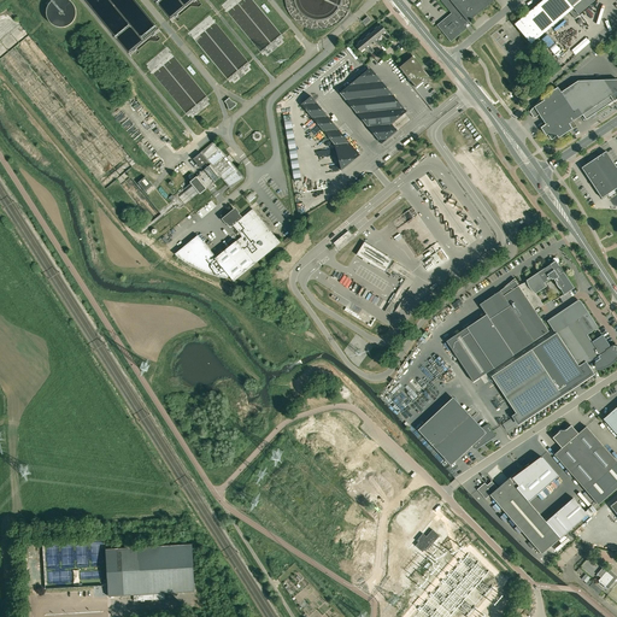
[(46,15),(47,19),(50,23),(53,25),(57,28),(60,28),(64,28),(69,27),(71,24),(75,21),(76,17),(76,12),(76,7),(74,4),(70,0),(52,0),(50,3),(48,5),(47,6),(46,11),(46,15)]
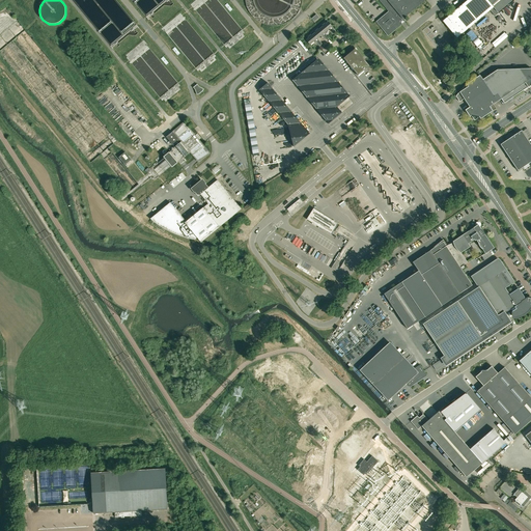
[(379,0),(389,12),(378,22),(388,35),(401,24),(398,21),(401,18),(402,19),(423,2),(421,0),(379,0)]
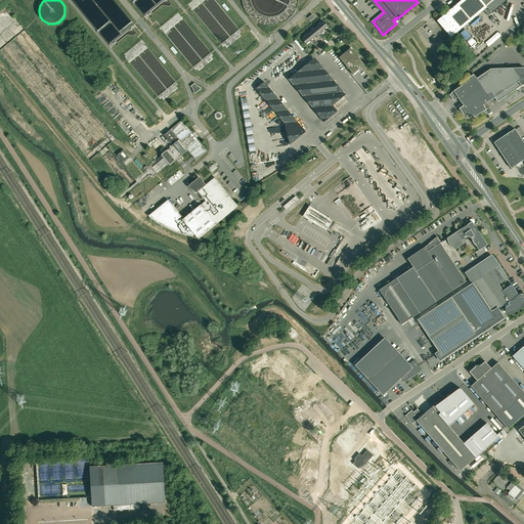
[(452,36),(483,10),(488,16),(491,13),(491,12),(506,0),(461,0),(437,20),(451,38),(452,37),(452,36)]
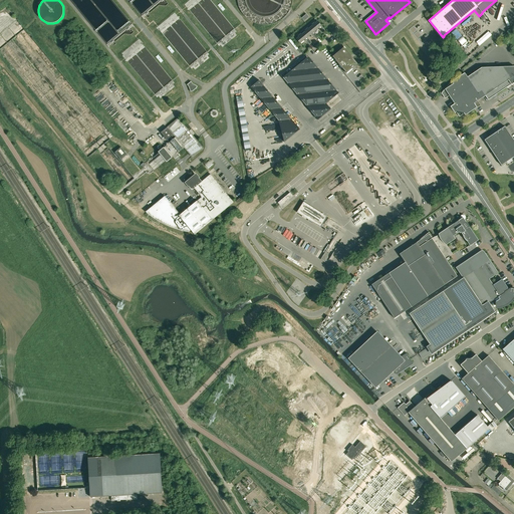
[(313,25),(310,27),(314,31),(318,27),(323,33),(325,31),(317,21),(315,23),(314,22),(312,24),(313,25)]
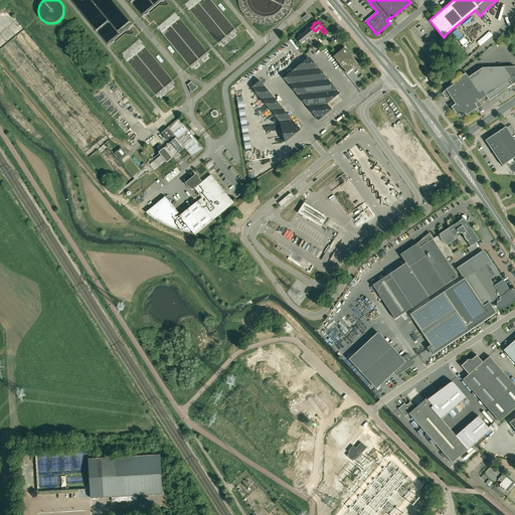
[(307,31),(305,33),(308,37),(312,33),(317,39),(319,37),(315,31),(311,27),(309,29),(308,28),(306,30),(307,31)]
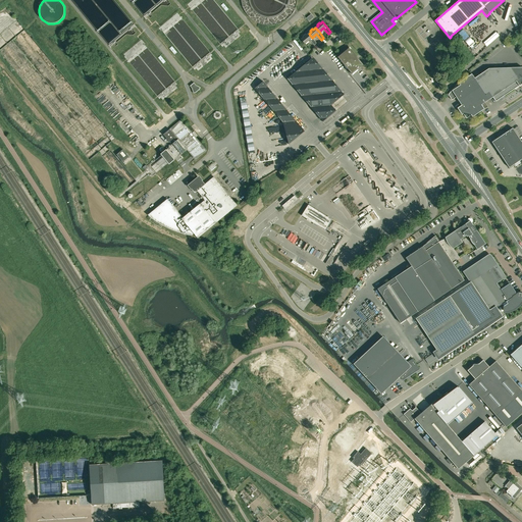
[(304,38),(302,40),(305,43),(309,40),(314,45),(316,43),(312,38),(309,34),(306,36),(306,35),(303,37),(304,38)]
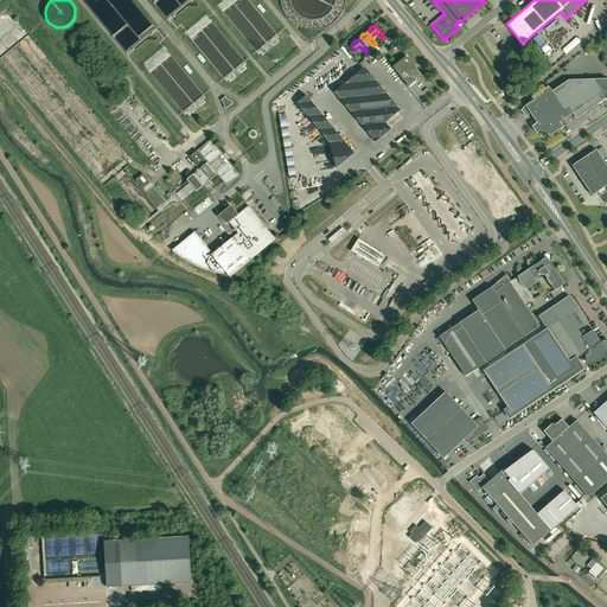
[(419,70),(415,66),(406,56),(393,66),(409,87),(422,75),(419,70)]
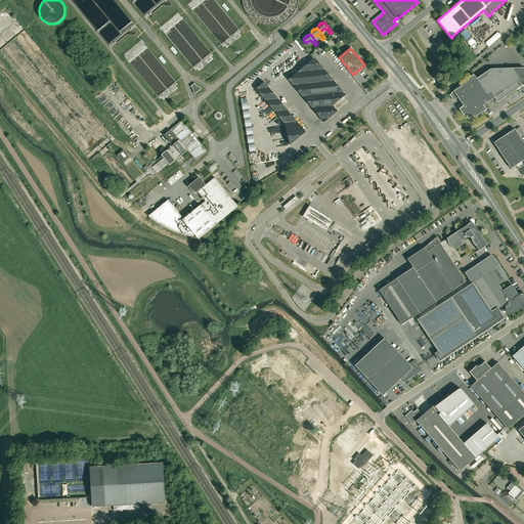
[(449,95),(453,100),(457,97),(463,105),(459,108),(464,115),(466,114),(467,116),(469,115),(471,117),(473,115),(474,118),(489,107),(486,102),(494,97),(497,101),(523,83),(523,67),(513,68),(490,69),(476,78),(473,74),(460,83),(449,95)]
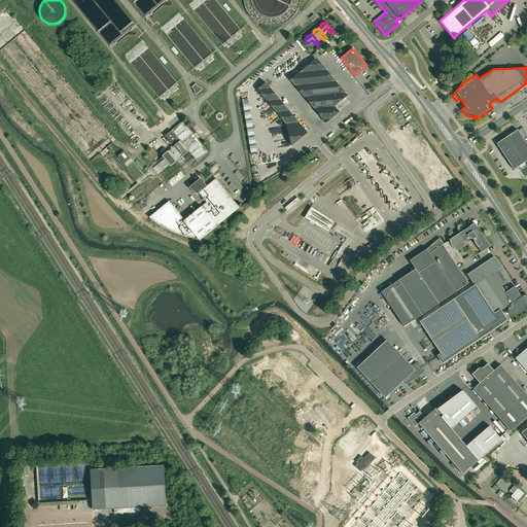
[(293,116),(266,82),(256,89),(285,124),(291,145),(307,133),(293,116)]
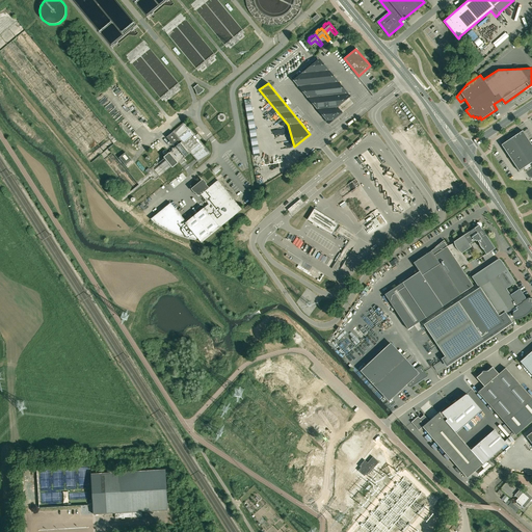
[(197,84),(193,87),(195,89),(197,95),(200,95),(202,97),(205,94),(203,91),(204,89),(200,86),(197,84)]
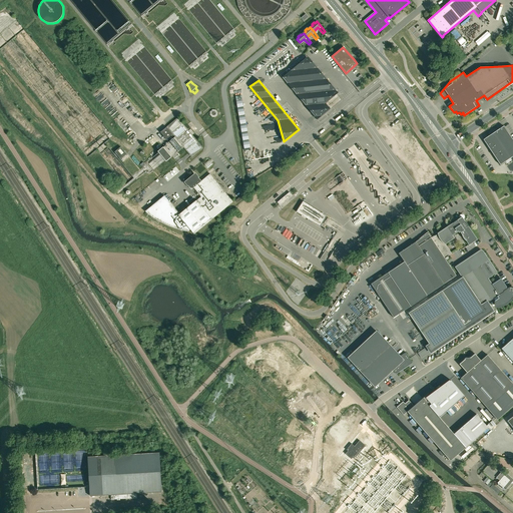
[(329,81),(303,102),(304,103),(304,102),(307,105),(306,106),(307,106),(310,109),(309,109),(310,110),(313,113),(312,113),(314,115),(314,114),(317,117),(316,118),(317,119),(330,108),(329,107),(326,104),(327,104),(326,103),(338,93),(338,92),(337,92),(335,89),(335,88),(334,89),(332,85),(331,85),(329,82),(329,81)]
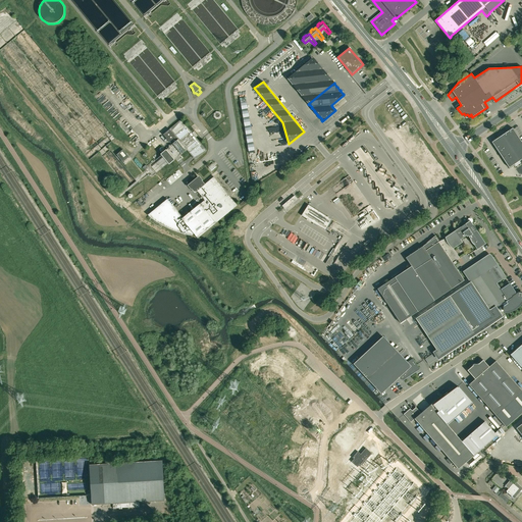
[(155,161),(161,169),(187,148),(195,158),(205,150),(180,120),(171,129),(179,140),(155,161)]
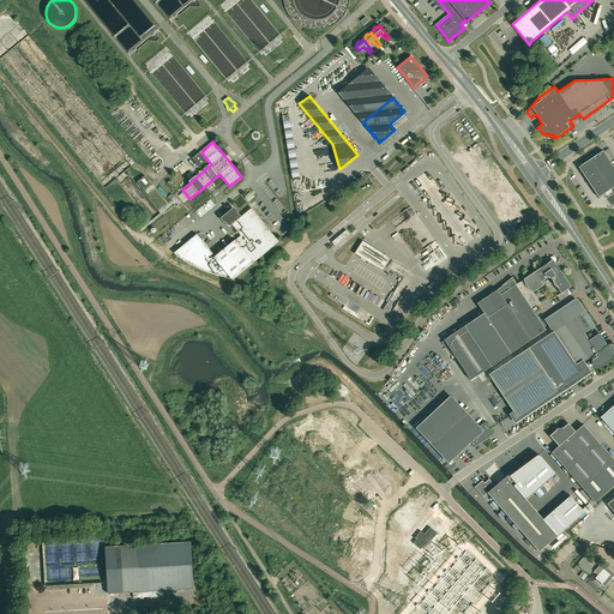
[(613,186),(613,167),(602,151),(578,167),(599,197),(613,186)]
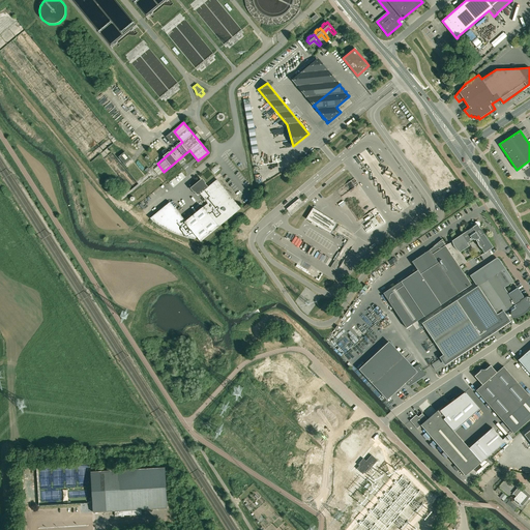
[(178,140),(172,133),(166,138),(172,145),(178,140)]
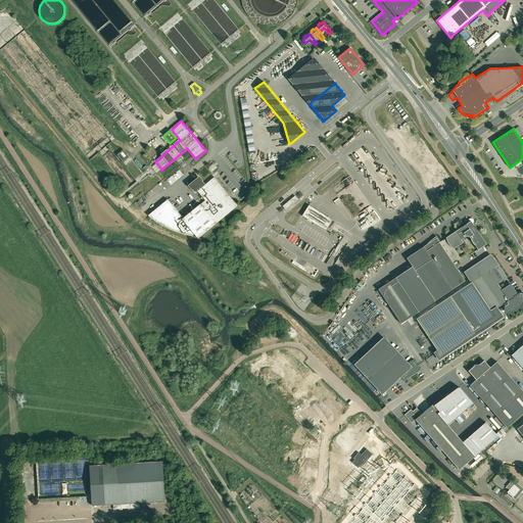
[(123,149),(116,155),(123,162),(130,157),(123,149)]
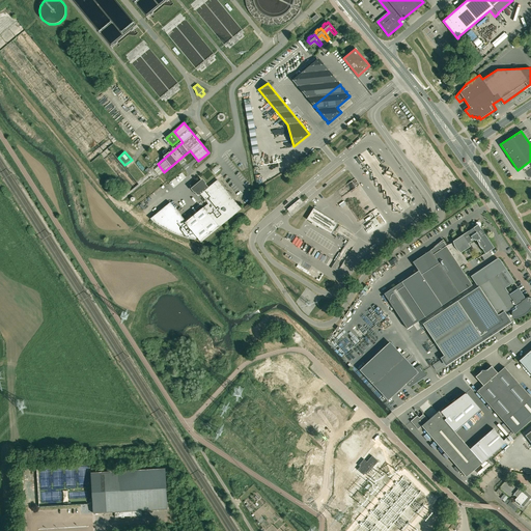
[(159,176),(164,172),(158,164),(148,171),(149,174),(141,179),(137,183),(139,184),(120,199),(122,201),(150,177),(156,179),(158,177),(159,178),(160,177),(159,176)]
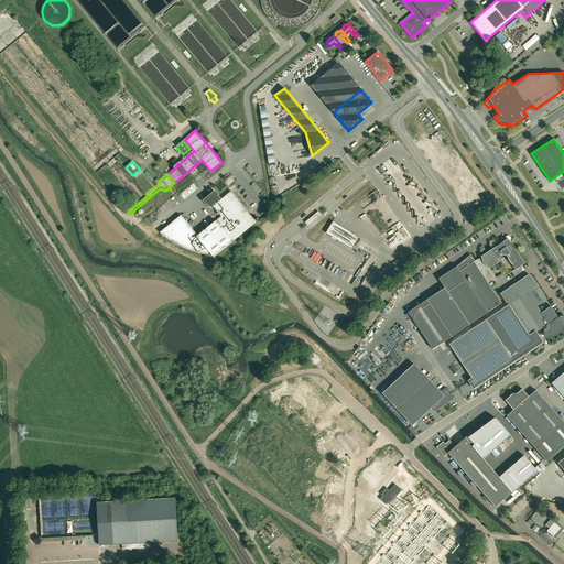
[(230,191),(221,198),(218,195),(218,194),(215,190),(203,199),(206,204),(207,204),(210,208),(213,206),(221,216),(216,220),(197,235),(181,215),(160,232),(158,235),(166,241),(169,239),(171,241),(173,242),(175,243),(180,246),(183,247),(186,248),(188,249),(192,250),(195,251),(198,252),(202,253),(204,253),(207,255),(209,252),(214,258),(257,221),(230,191)]
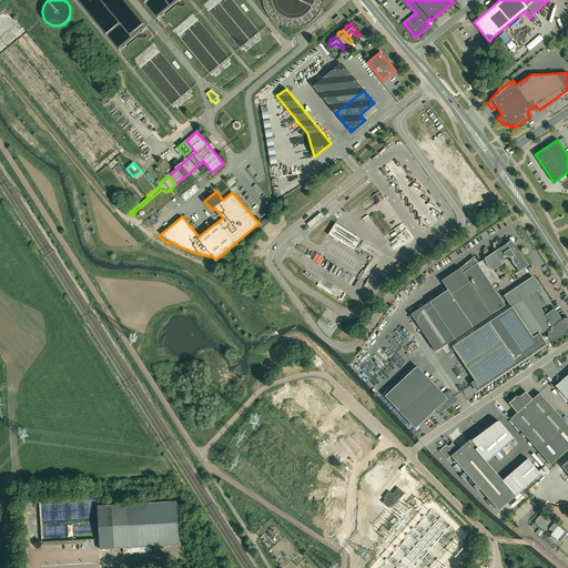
[(321,213),(307,224),(311,227),(324,216),(321,213)]
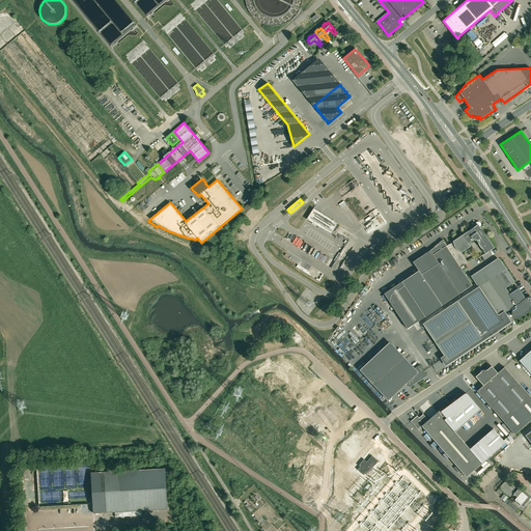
[(313,213),(310,217),(331,230),(335,225),(313,213)]
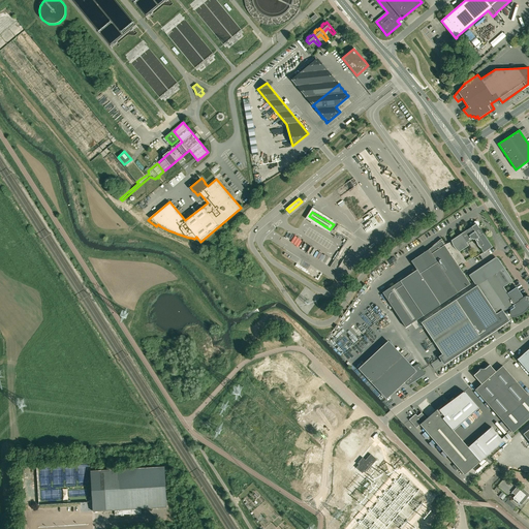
[(463,261),(462,260),(461,257),(458,254),(457,253),(468,245),(466,242),(472,239),(473,240),(474,239),(476,242),(477,244),(478,246),(480,248),(484,252),(492,247),(477,224),(477,223),(476,222),(475,222),(475,223),(475,224),(452,241),(452,242),(444,245),(443,244),(444,243),(441,239),(429,248),(430,248),(411,261),(416,270),(400,281),(423,315),(440,304),(440,305),(470,284),(458,266),(463,261)]
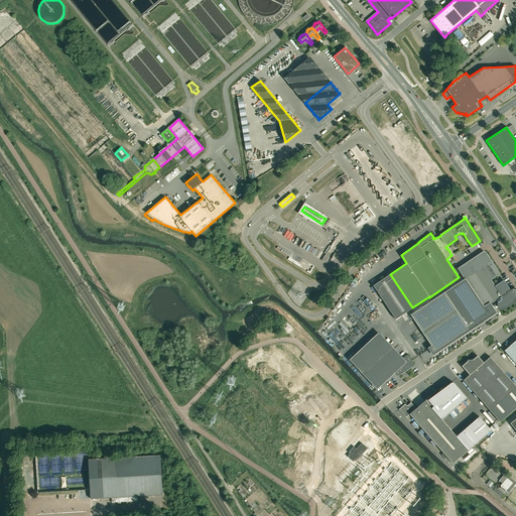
[(383,257),(387,254),(386,252),(384,250),(380,253),(377,255),(380,259),(383,257)]
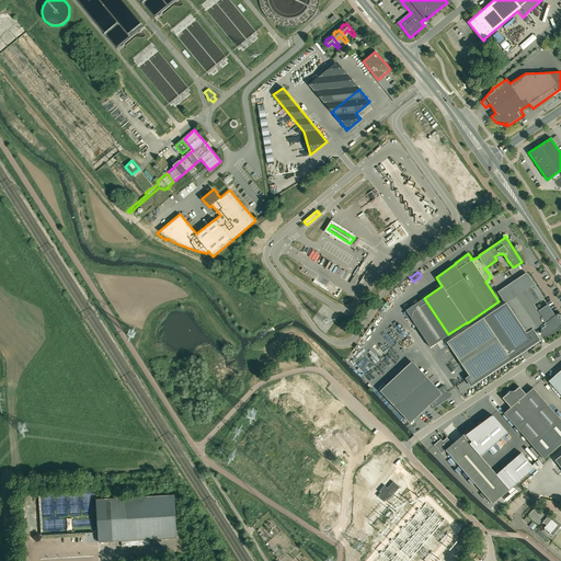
[(483,318),(446,342),(473,382),(519,352),(517,348),(524,344),(525,345),(526,347),(538,340),(536,338),(533,332),(539,327),(541,329),(541,334),(541,335),(542,335),(544,335),(545,335),(546,335),(547,335),(547,334),(548,334),(549,334),(550,334),(550,333),(551,333),(552,333),(552,332),(553,332),(554,332),(554,331),(556,331),(556,330),(557,330),(558,329),(559,328),(560,327),(560,325),(560,324),(560,316),(558,316),(558,315),(554,317),(549,307),(547,305),(538,311),(534,305),(541,299),(542,298),(542,297),(541,296),(527,275),(526,274),(525,274),(499,292),(505,302),(483,318)]
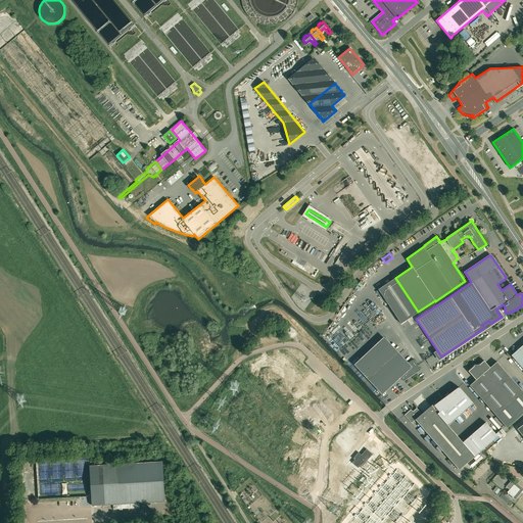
[(378,289),(400,324),(418,312),(395,278),(378,289)]
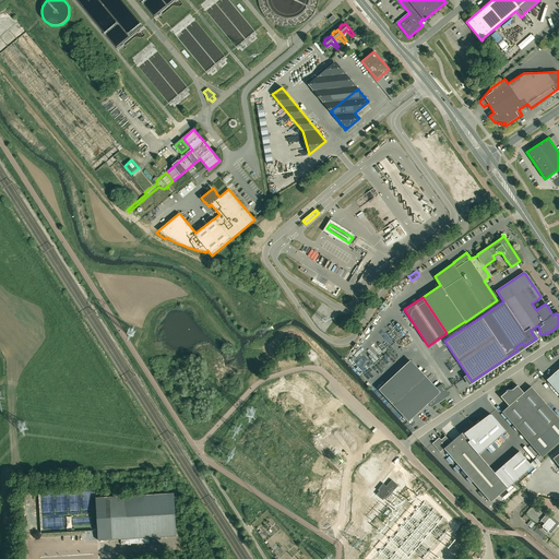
[(379,390),(408,420),(428,403),(431,407),(449,395),(442,384),(436,388),(411,360),(379,390)]
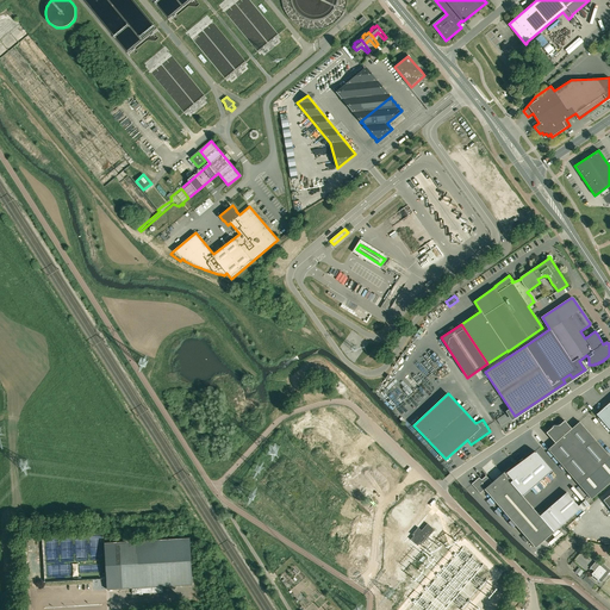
[(609,402),(596,415),(609,429),(609,402)]
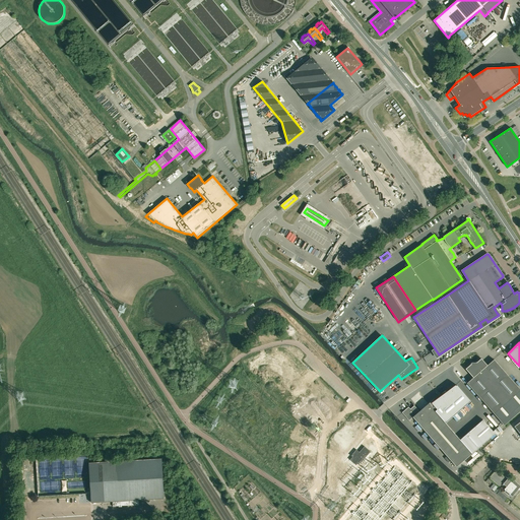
[(434,350),(424,358),(427,363),(437,356),(434,350)]
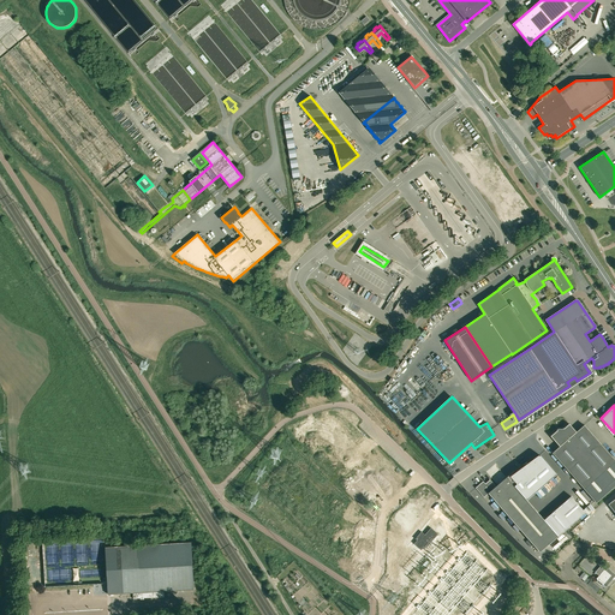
[(614,485),(614,460),(584,425),(577,433),(569,424),(563,429),(557,430),(550,436),(560,447),(553,453),(596,503),(614,485)]
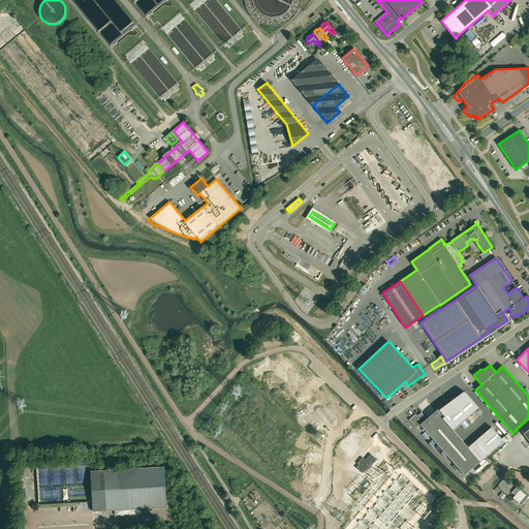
[(415,414),(409,419),(416,428),(419,425),(464,475),(480,461),(503,441),(491,427),(468,447),(453,430),(478,408),(465,392),(452,403),(450,402),(449,403),(450,403),(448,405),(446,403),(443,406),(441,405),(427,418),(422,412),(417,416),(415,414)]
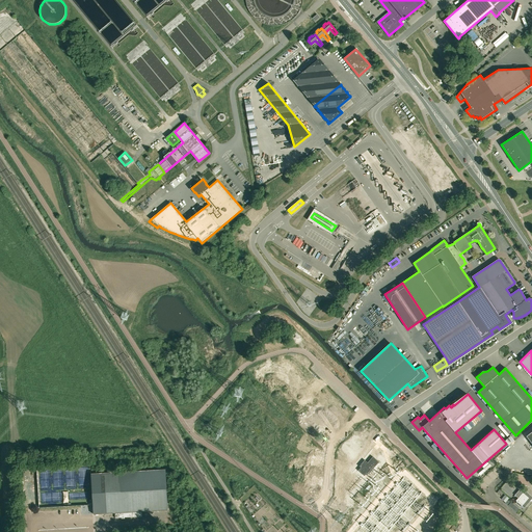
[(365,478),(368,475),(369,476),(379,464),(373,459),(368,466),(366,462),(361,469),(362,470),(360,473),(365,478)]
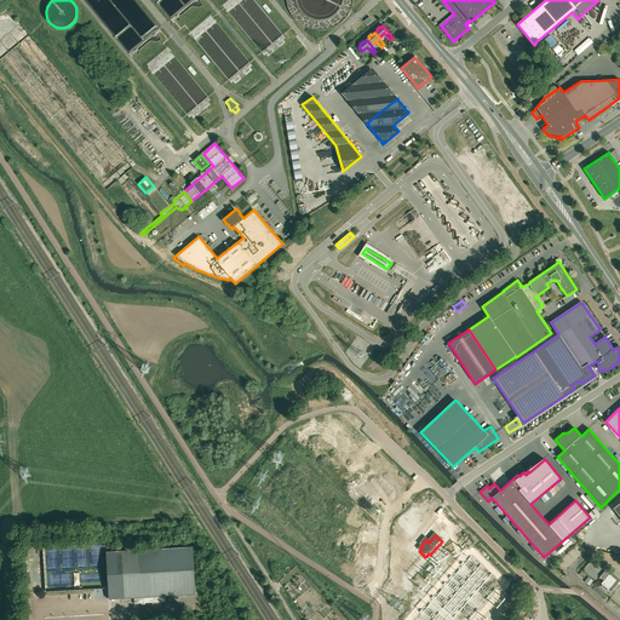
[(109,597),(127,596),(127,598),(135,597),(135,604),(166,602),(165,593),(172,593),(173,595),(179,595),(179,593),(195,592),(193,547),(107,552),(109,597)]
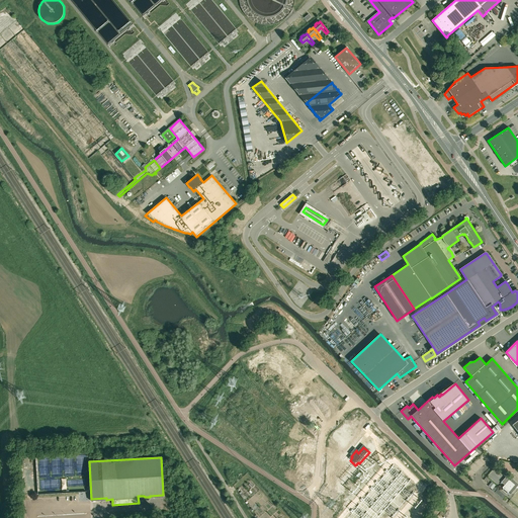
[(508,493),(515,485),(506,477),(501,482),(505,485),(502,488),(504,489),(502,490),(507,494),(508,492),(508,493)]
